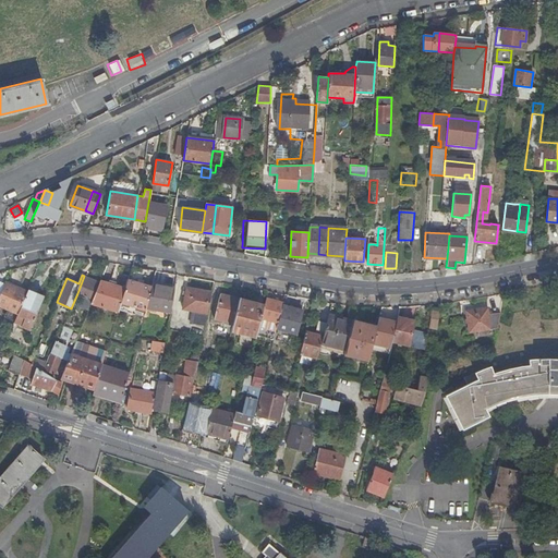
[(99,282),(84,276),(77,293),(93,300),(99,282)]
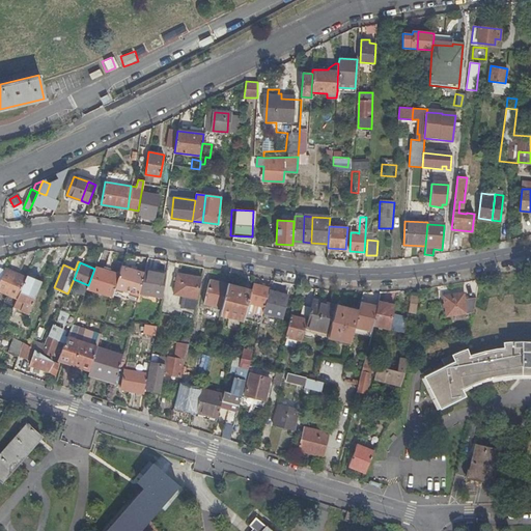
[(144,273),(121,266),(119,274),(113,295),(137,302),(139,292),(144,273)]
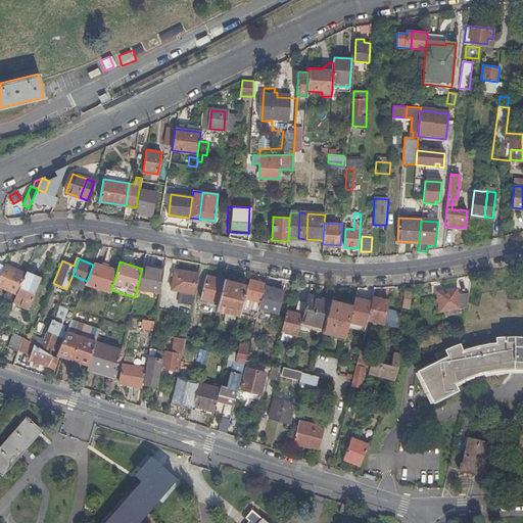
[(85,284),(110,292),(111,290),(117,270),(94,263),(93,265),(87,281),(85,284)]
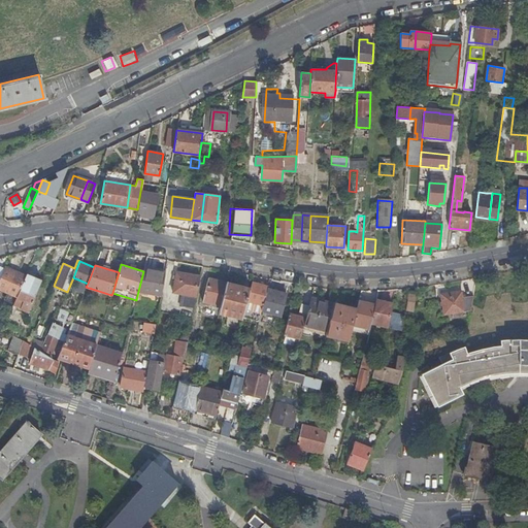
[(0,277),(0,289),(17,296),(26,275),(5,266),(0,277)]
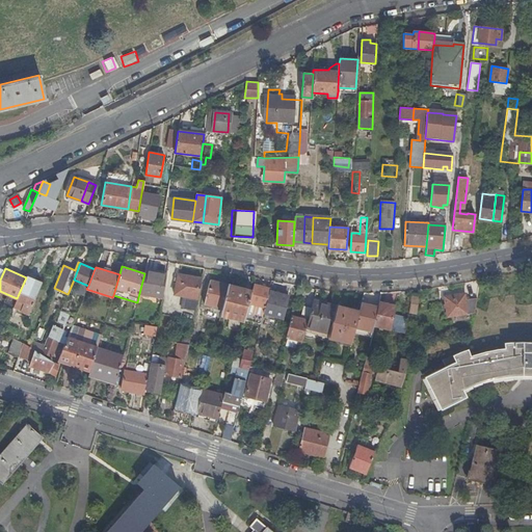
[(155,272),(145,270),(144,273),(139,293),(149,295),(155,272)]
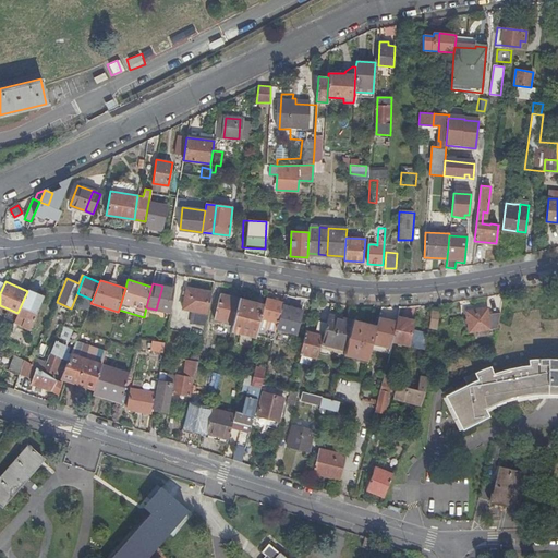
[(174,288),(162,286),(156,310),(170,313),(174,288)]
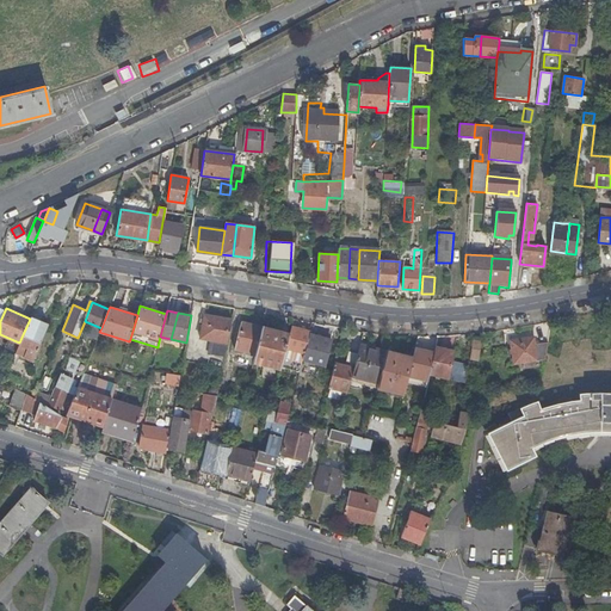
[(208,355),(224,358),(232,320),(204,315),(199,338),(211,340),(208,355)]
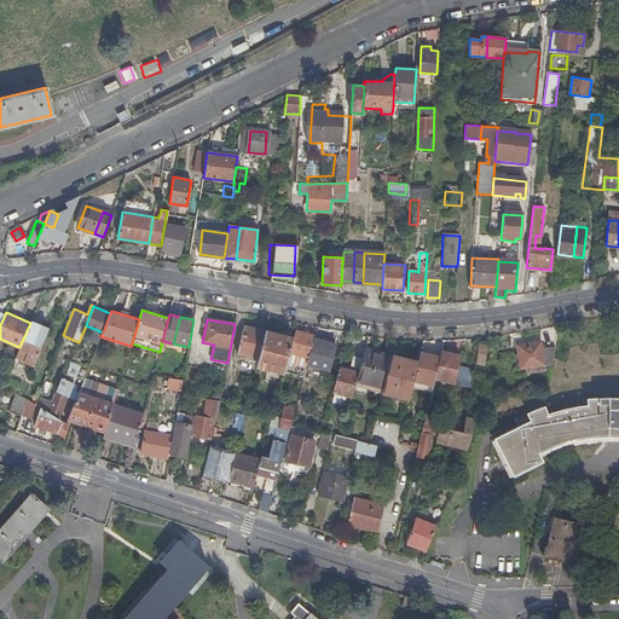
[(16,357),(34,365),(48,330),(30,322),(30,323),(19,347),(16,357)]
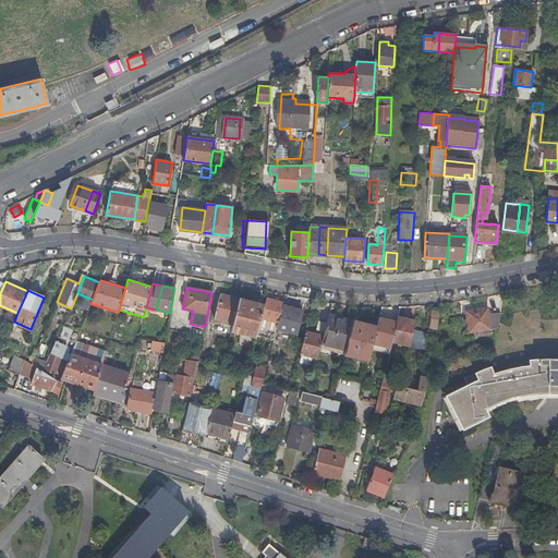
[(214,318),(233,324),(239,299),(219,293),(214,318)]
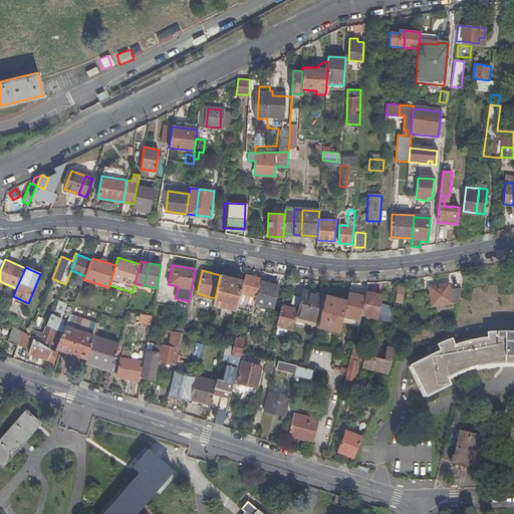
[(240,292),(256,297),(260,280),(260,278),(245,274),(243,281),(240,292)]
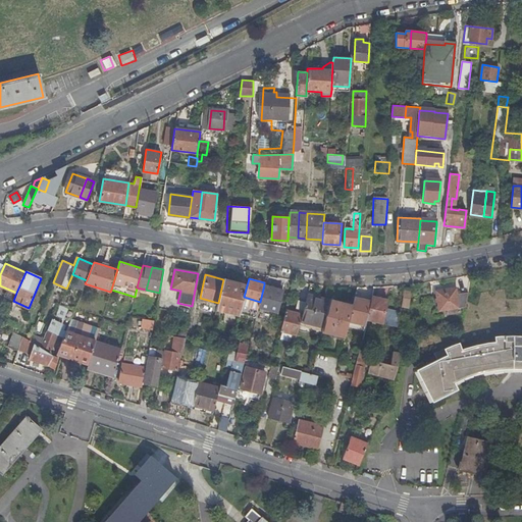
[(216,310),(239,316),(244,297),(247,285),(223,279),(218,303),(216,310)]
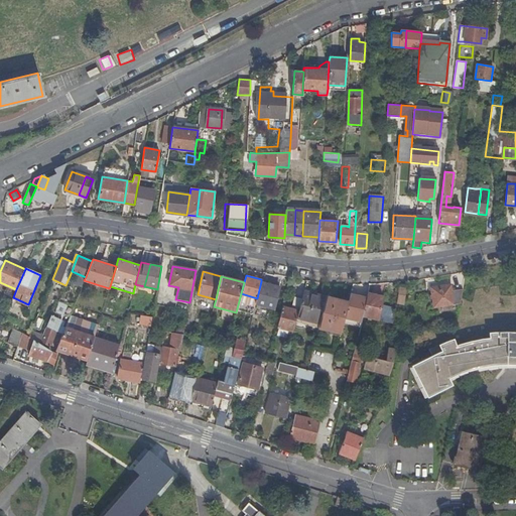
[(279,286),(261,281),(257,298),(255,302),(274,307),(279,286)]
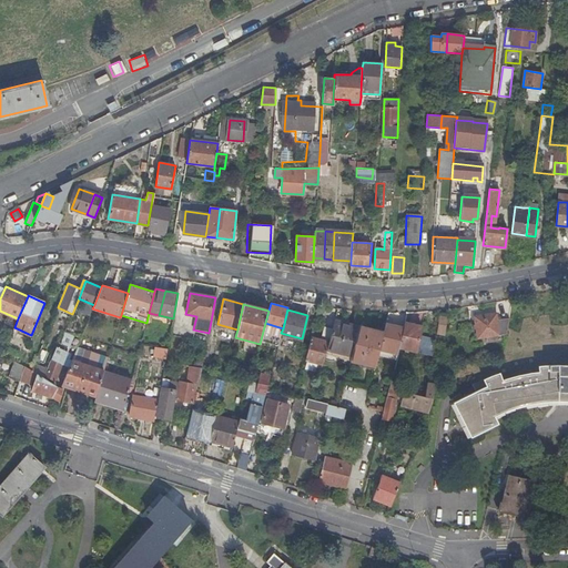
[(477,336),(505,332),(507,318),(497,320),(495,312),(474,316),(477,336)]
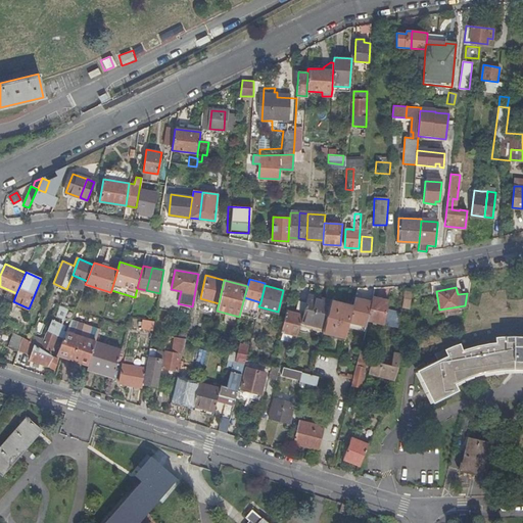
[(409,307),(412,292),(405,290),(401,306),(409,307)]
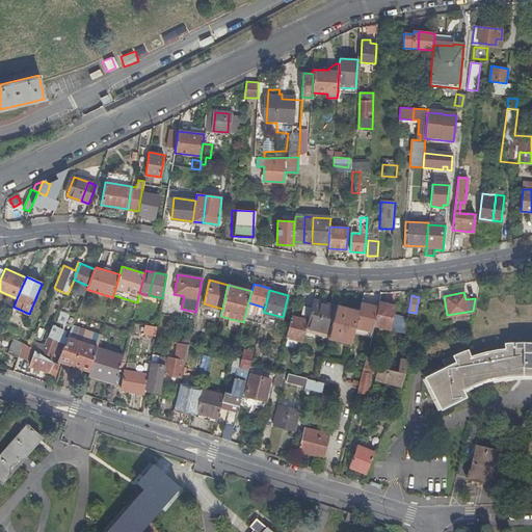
[(395,304),(378,301),(377,307),(373,325),(389,328),(392,315),(395,304)]
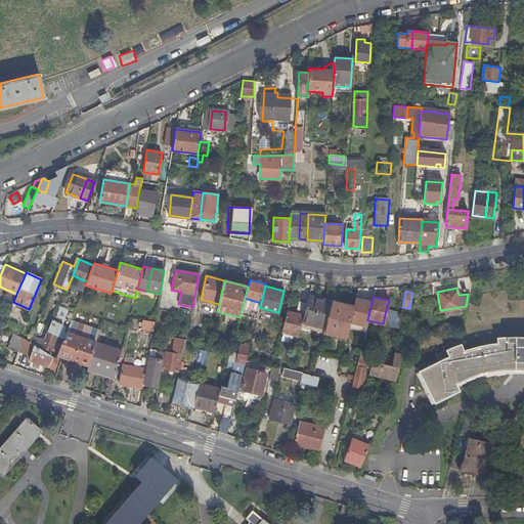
[(301,322),(324,329),(332,301),(320,298),(320,301),(308,298),(306,303),(301,322)]
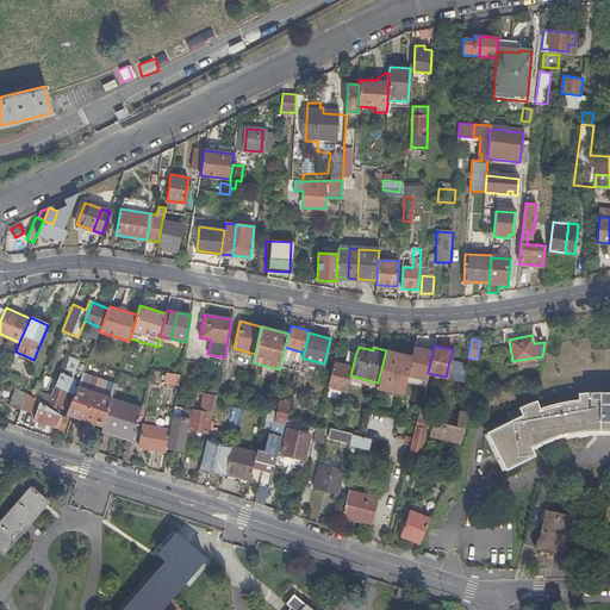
[(433,352),(414,347),(412,356),(408,374),(427,379),(428,373),(433,352)]
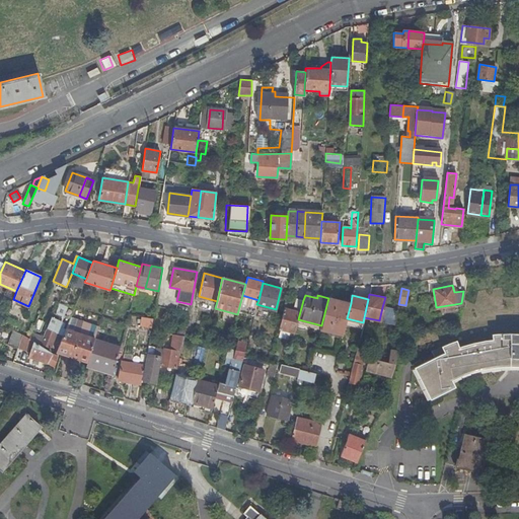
[(279,327),(295,332),(298,319),(303,300),(296,298),(293,310),(284,308),(279,327)]
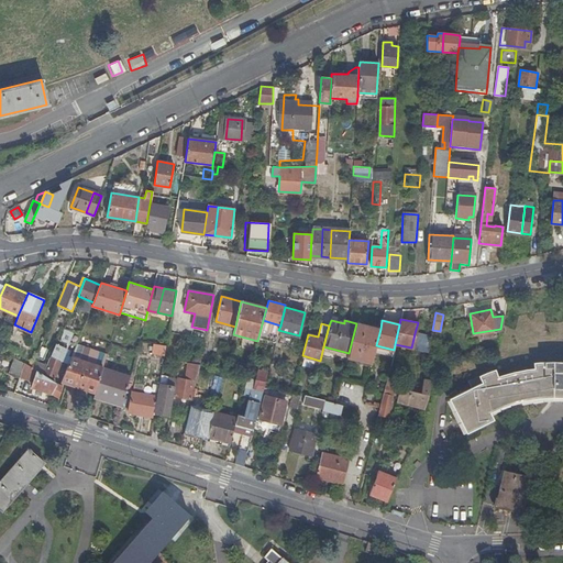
[(348,357),(372,363),(376,345),(381,329),(356,323),(349,353),(348,357)]
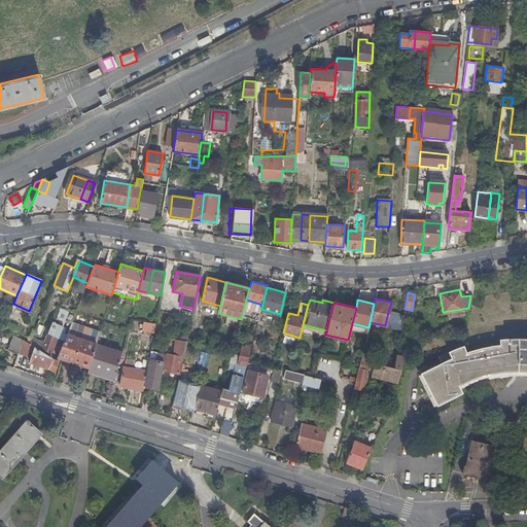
[(385,325),(400,329),(403,315),(388,312),(385,325)]
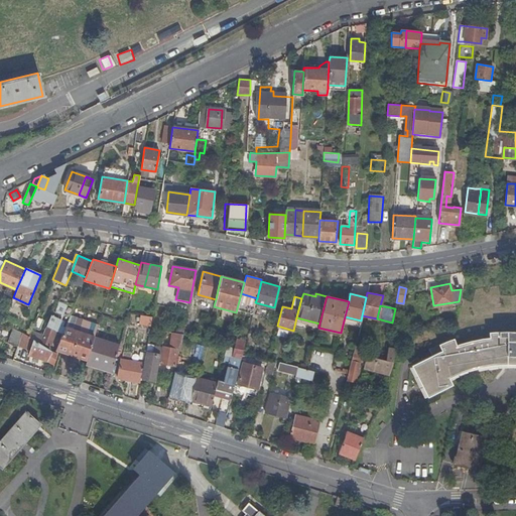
[(50,317),(58,321),(62,309),(57,306),(55,311),(53,310),(50,317)]
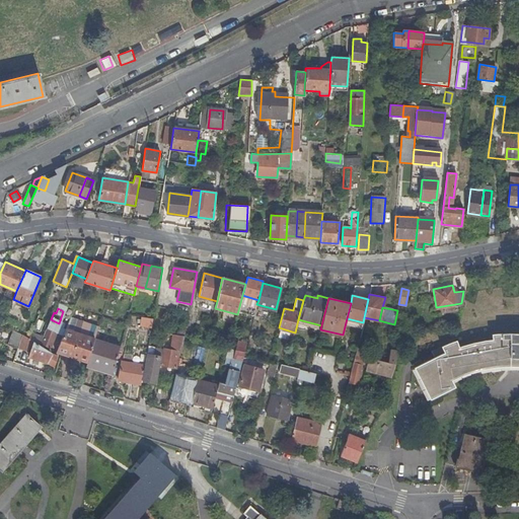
[(151,331),(153,319),(142,317),(139,329),(151,331)]
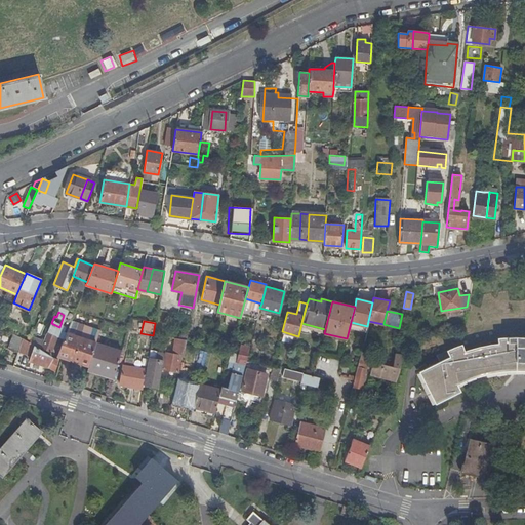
[(51,323),(48,332),(57,337),(61,328),(59,327),(51,323)]
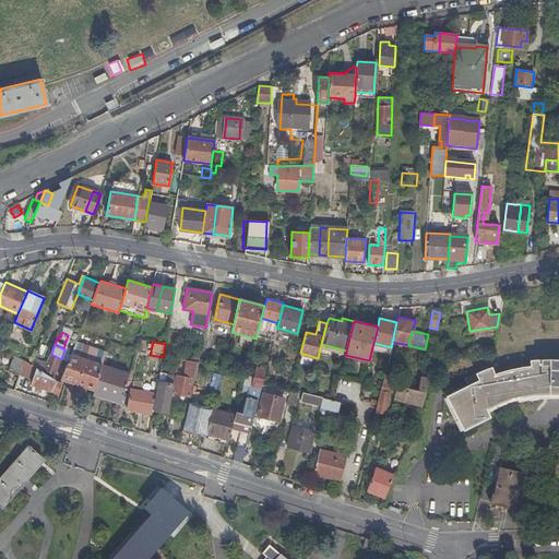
[(94,361),(103,365),(107,351),(98,347),(94,361)]
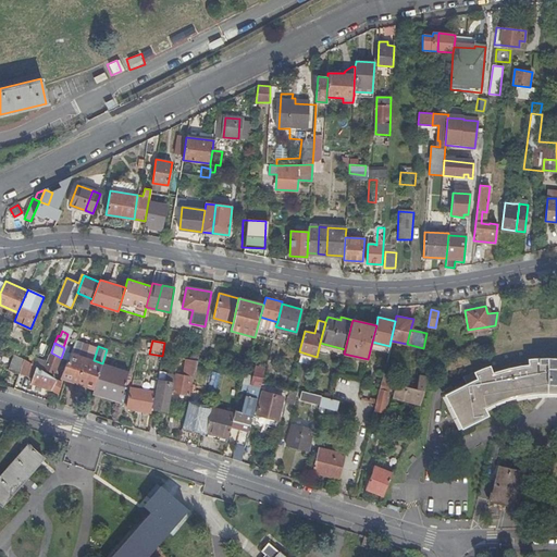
[(61,358),(60,359),(64,361),(70,350),(64,348),(61,358)]
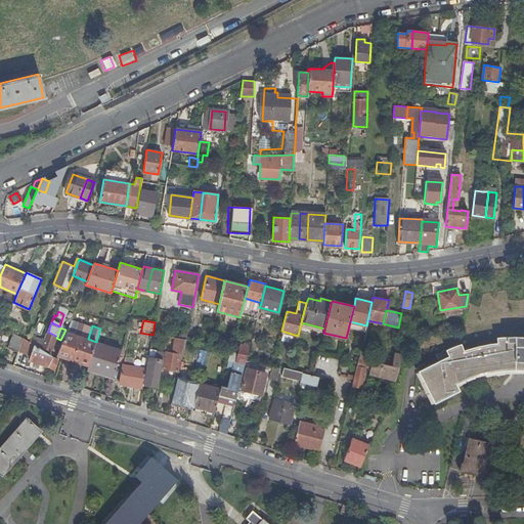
[(180,330),(179,339),(185,340),(186,340),(188,332),(180,330)]
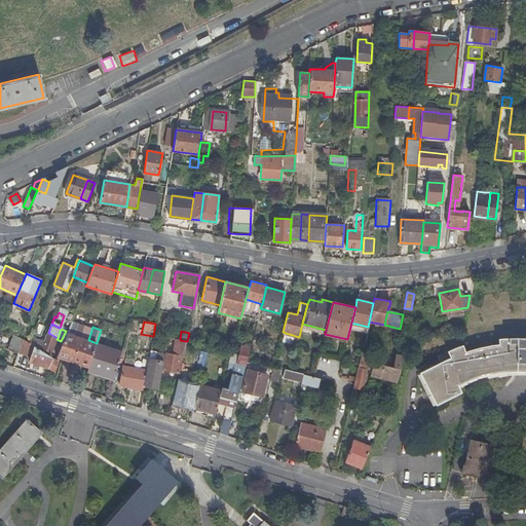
[(48,333),(47,333),(41,347),(50,353),(57,339),(58,338),(48,333)]
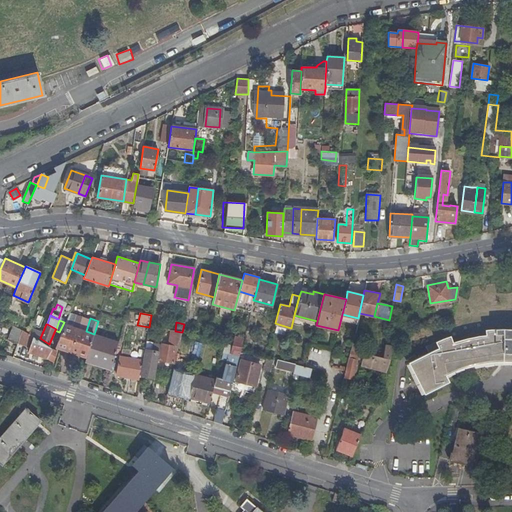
[(86,331),(65,325),(56,347),(86,358),(94,334),(86,331)]
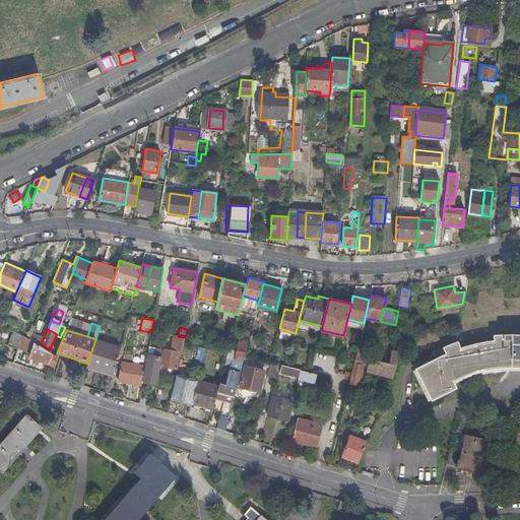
[(7,346),(18,349),(22,335),(12,332),(7,346)]
